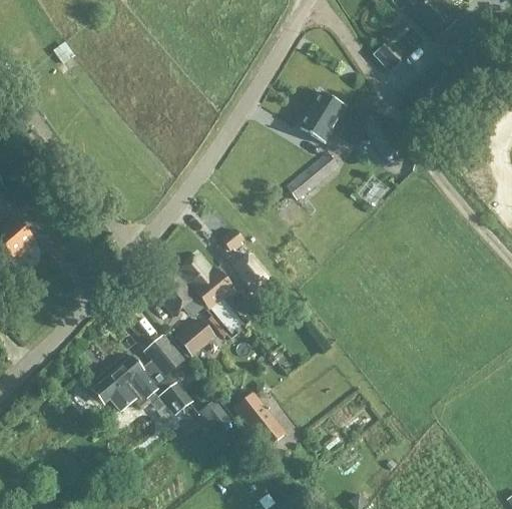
[(406,6),(409,4),(418,13),(414,17),(435,40),(463,14),(451,0),(395,0),(395,1),(399,6),(402,7),(406,6)]
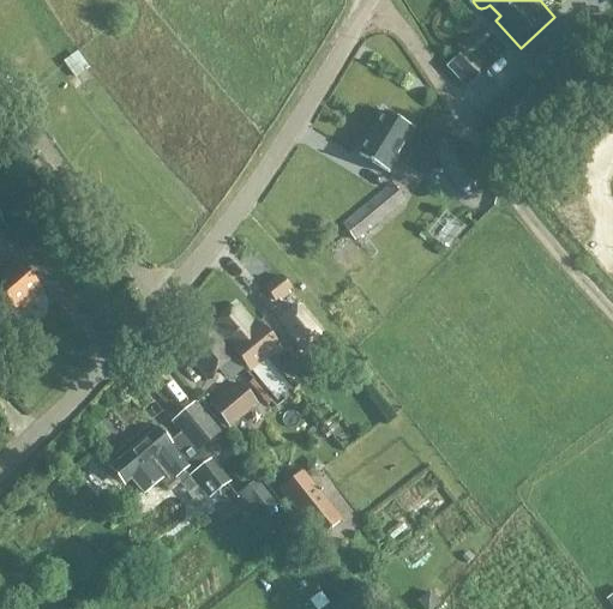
[(78,50),(65,56),(74,74),(88,68),(78,50)]
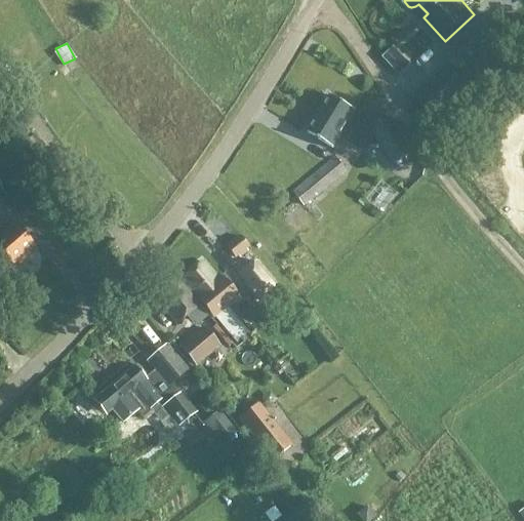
[(402,69),(413,86),(432,74),(420,56),(402,69)]
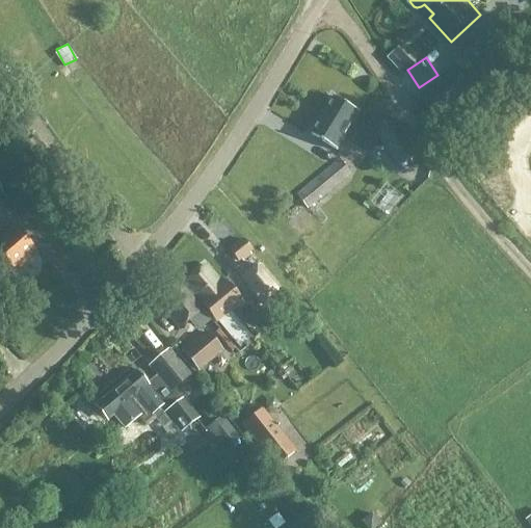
[(356,119),(362,109),(338,94),(314,133),(339,148),(347,133),(366,144),(375,130),(356,119)]
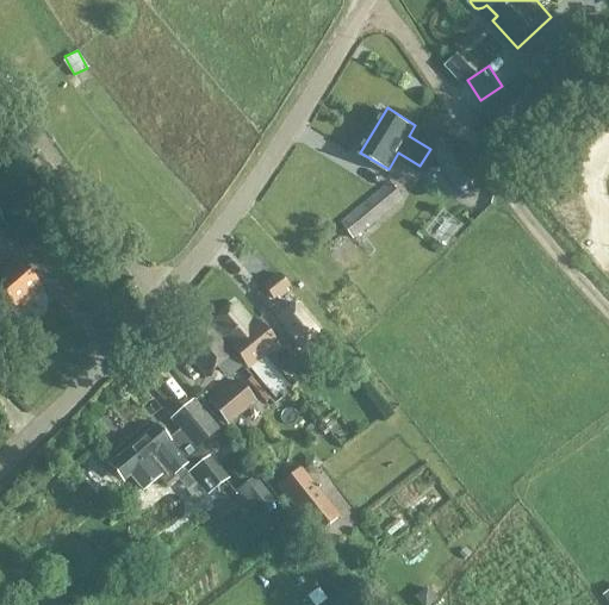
[(453,129),(429,144),(459,189),(482,175),(453,129)]
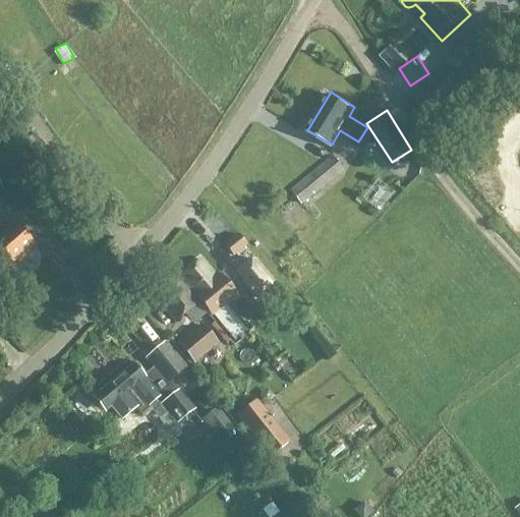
[(25,137),(46,163),(54,157),(34,130),(25,137)]
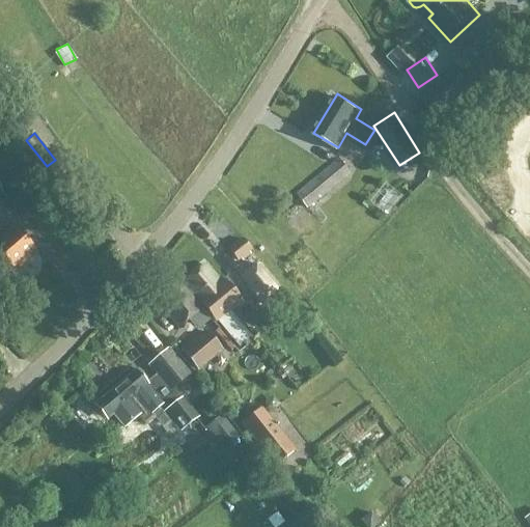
[(341,156),(297,191),(308,205),(353,169),(341,156)]
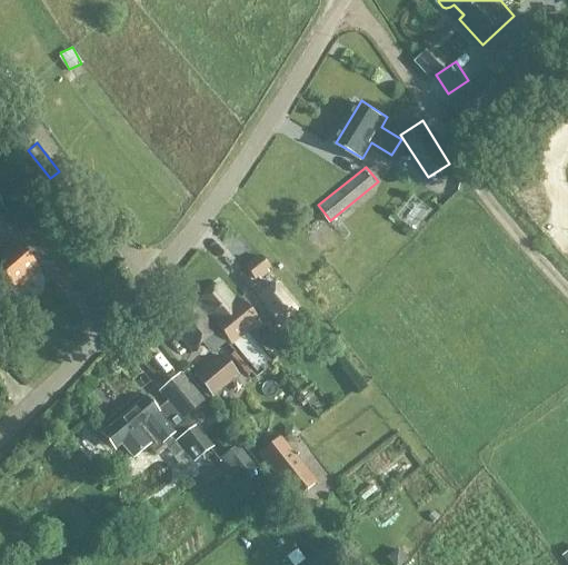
[(27,195),(21,179),(7,185),(13,200),(27,195)]
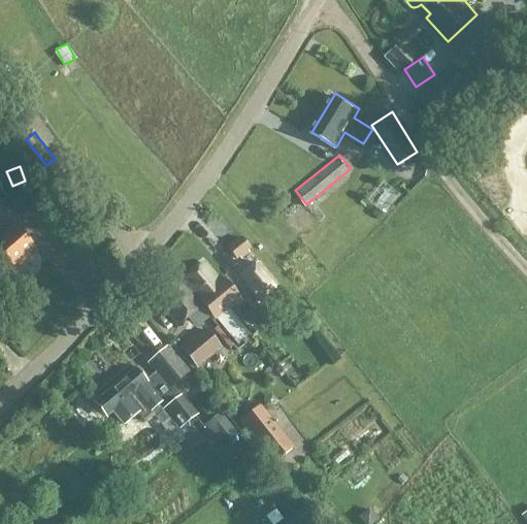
[(0,248),(13,264),(36,244),(15,221),(7,228),(0,220),(0,248)]
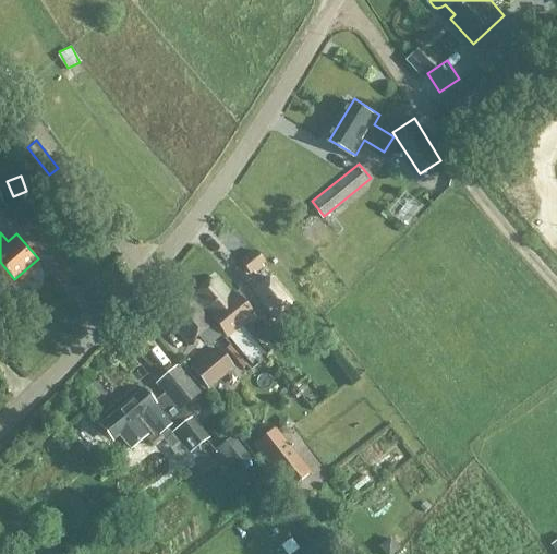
[(242,261),(251,272),(264,261),(256,250),(242,261)]
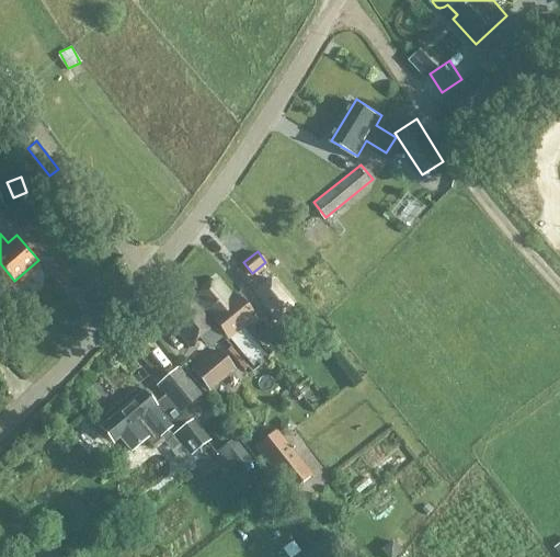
[(270,276),(253,290),(278,320),(295,306),(270,276)]
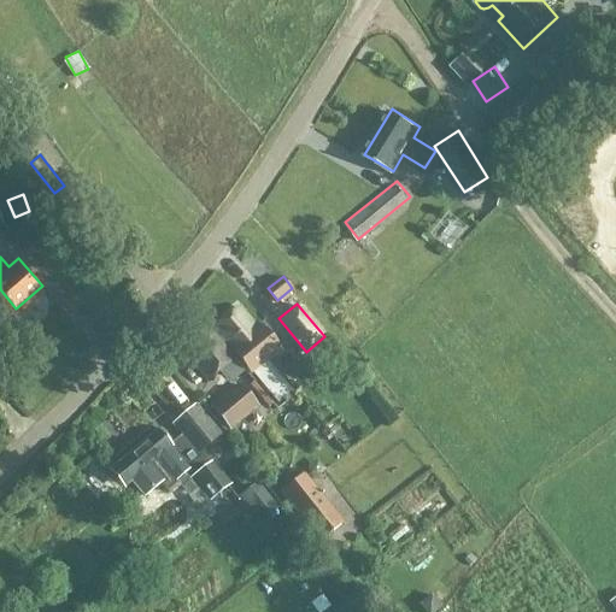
[(211,328),(224,343),(229,340),(241,354),(265,335),(239,305),(211,328)]
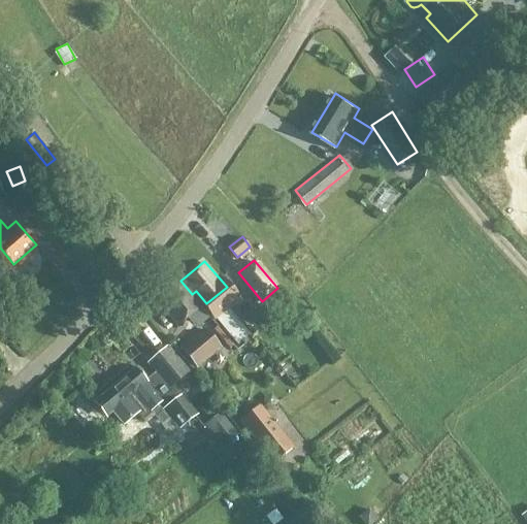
[(192,294),(180,281),(159,299),(178,323),(200,305),(191,295),(192,294)]
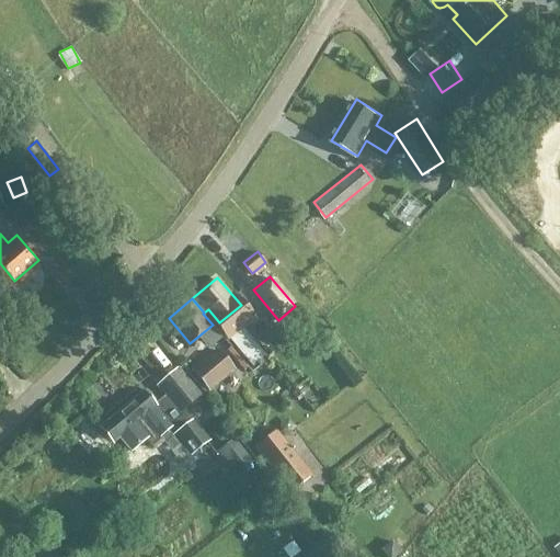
[(218,347),(193,367),(212,388),(236,367),(218,347)]
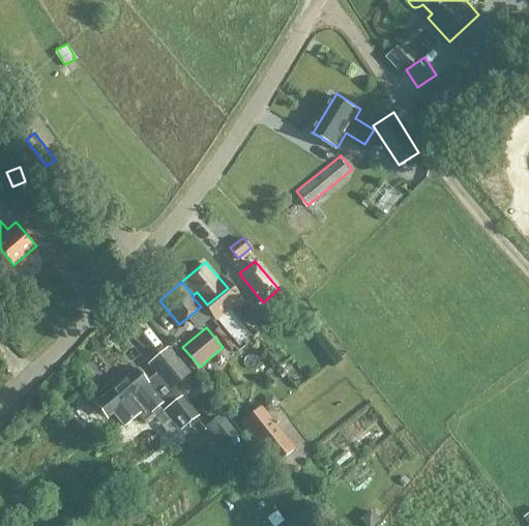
[(156,372),(148,379),(138,368),(95,405),(108,418),(115,411),(125,422),(140,412),(143,416),(164,400),(168,405),(163,409),(179,431),(201,413),(192,403),(190,404),(175,384),(192,371),(170,345),(149,362),(156,372)]
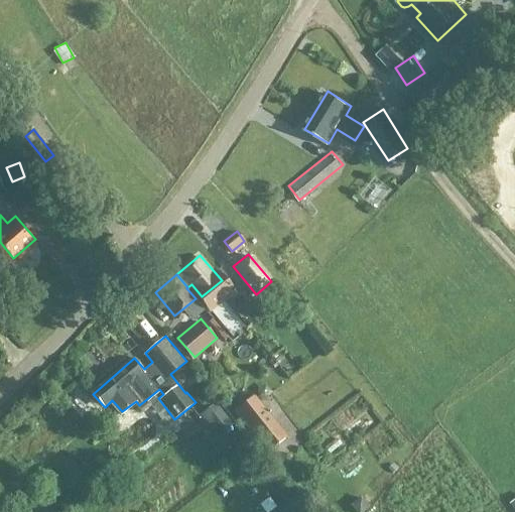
[(288,435),(258,396),(237,412),(267,452),(288,435)]
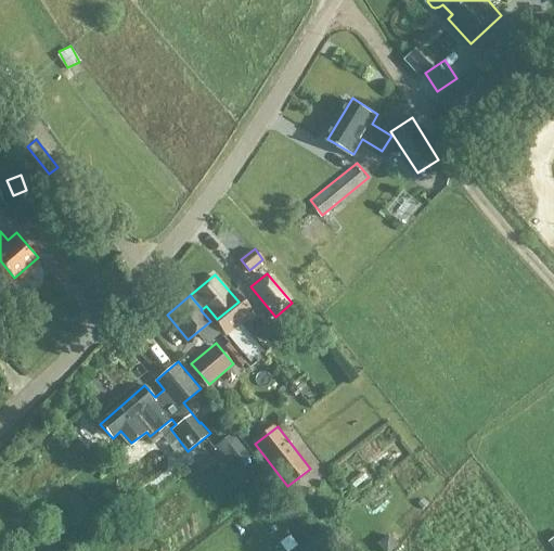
[(235,430),(217,445),(233,465),(252,450),(235,430)]
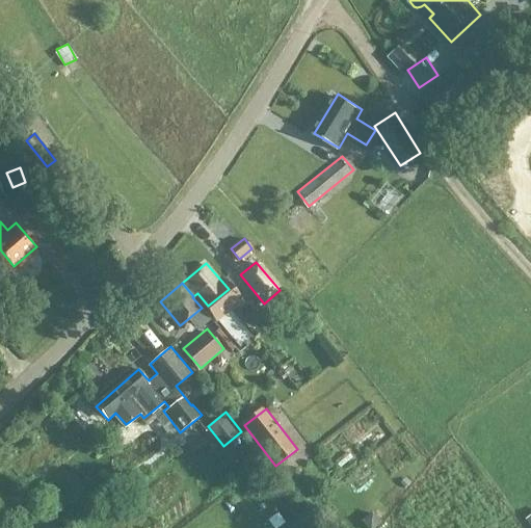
[(138,446),(143,459),(156,455),(151,441),(138,446)]
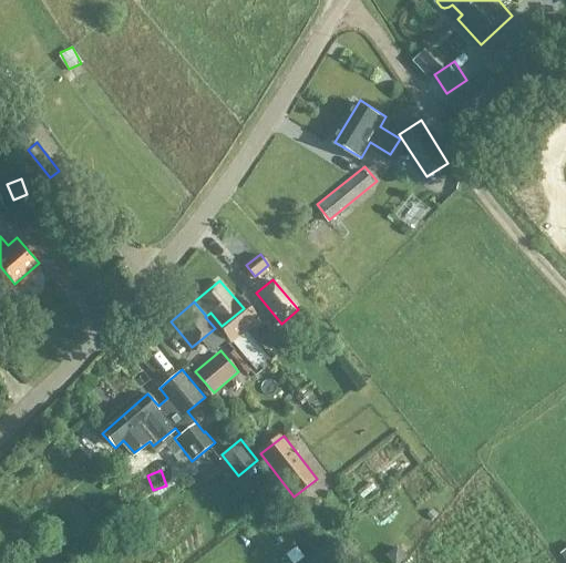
[(301,562),(302,562),(314,555),(306,543),(294,551),(301,562)]
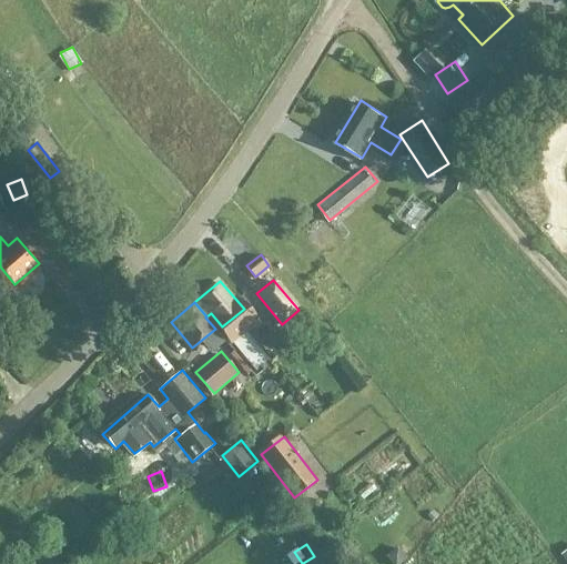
[(397,563),(408,555),(400,545),(388,555),(396,563),(397,563)]
